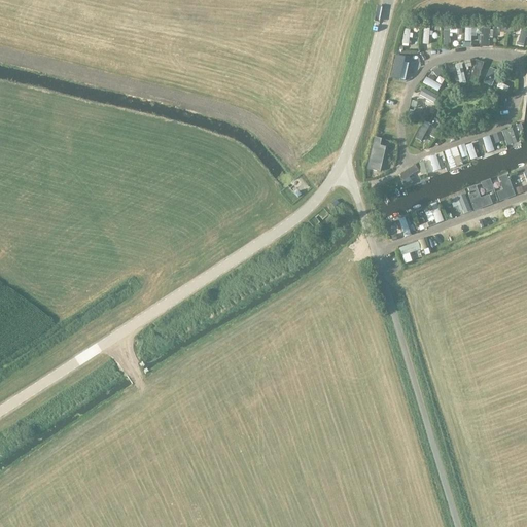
[(399,44),(407,45),(410,27),(402,26),(399,44)]
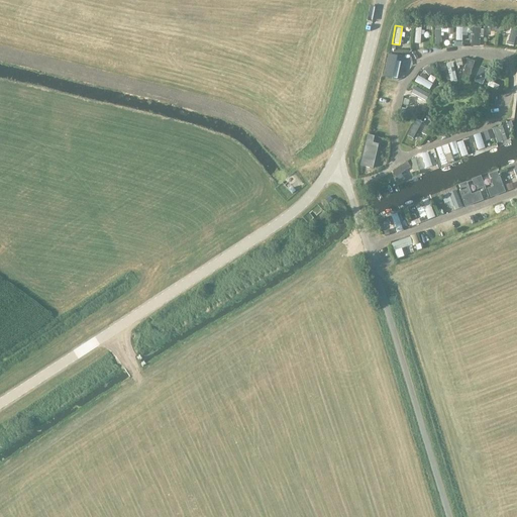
[(447,25),(433,25),(432,42),(440,42),(441,31),(446,32),(447,25)]
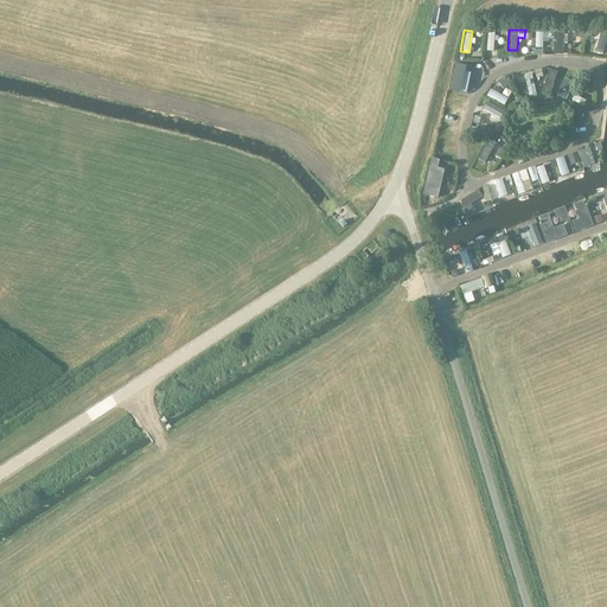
[(534,48),(543,49),(543,31),(534,31),(534,48)]
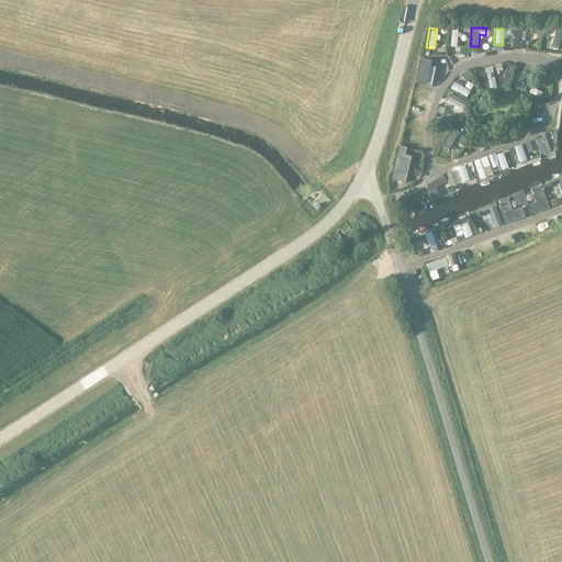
[(526,51),(523,31),(512,32),(515,52),(526,51)]
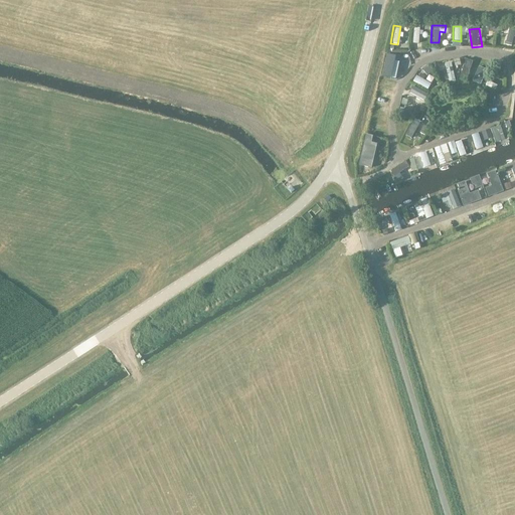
[(511,48),(514,36),(514,29),(509,28),(504,45),(511,48)]
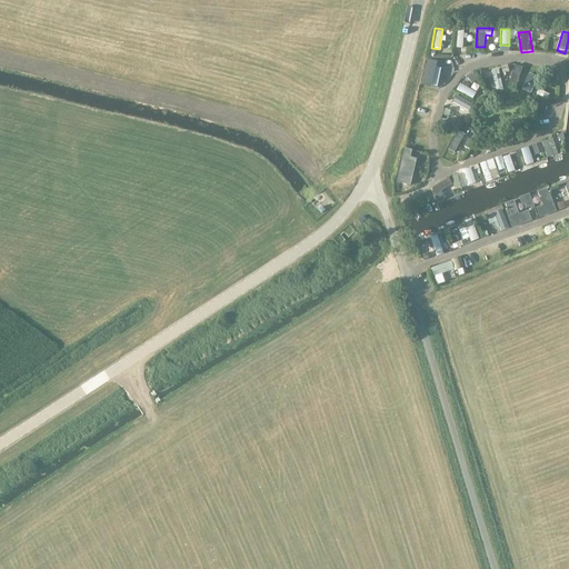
[(497,68),(490,69),(493,86),(500,85),(497,68)]
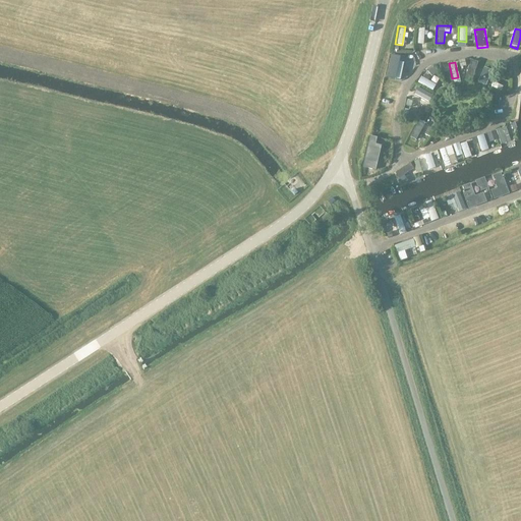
[(483,63),(480,77),(488,79),(493,65),(483,63)]
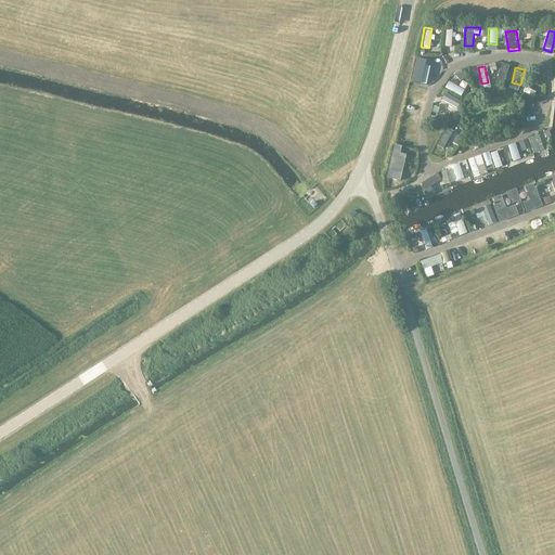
[(446,94),(441,102),(456,110),(461,103),(446,94)]
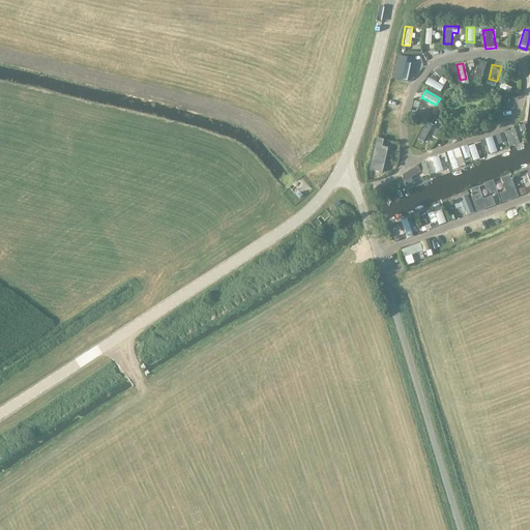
[(416,138),(423,142),(432,125),(424,121),(416,138)]
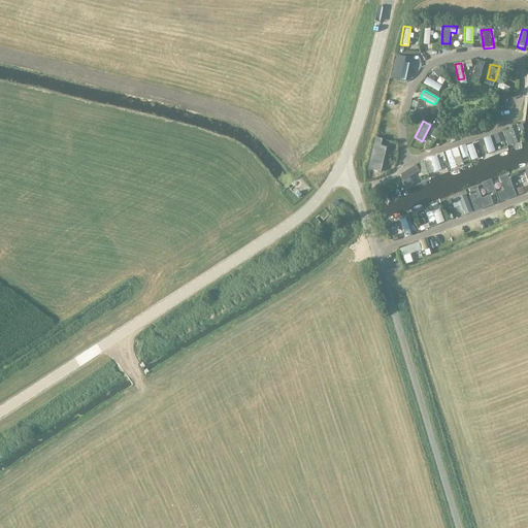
[(371,149),(388,153),(390,143),(383,141),(383,139),(374,136),(371,149)]
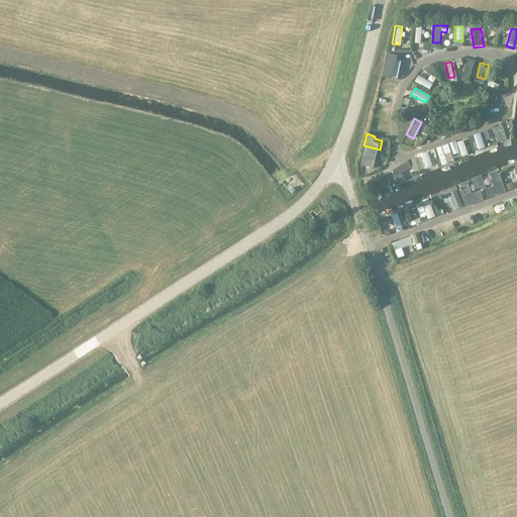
[(363,156),(365,166),(381,164),(380,152),(363,156)]
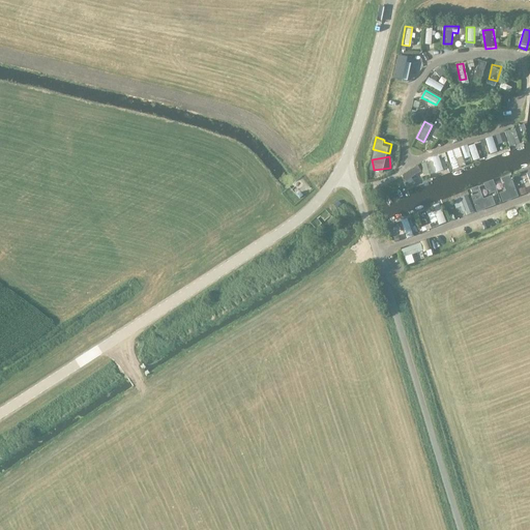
[(524,170),(509,175),(511,180),(521,176),(525,187),(529,185),(529,178),(529,176),(526,177),(524,170)]
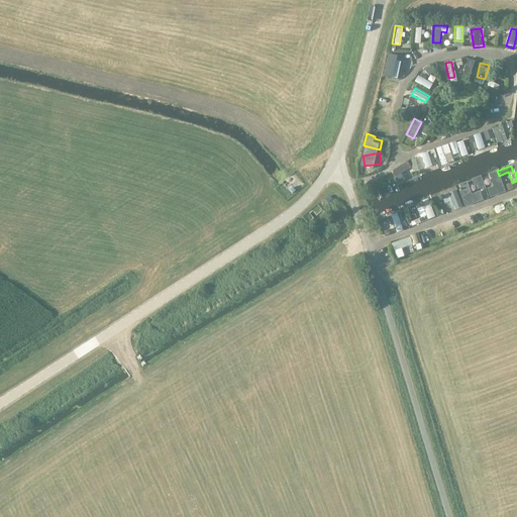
[(497,213),(504,210),(501,203),(494,205),(497,213)]
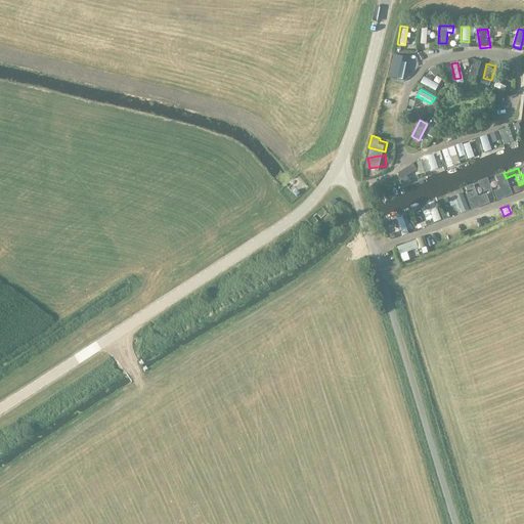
[(401,214),(395,216),(399,235),(406,234),(401,214)]
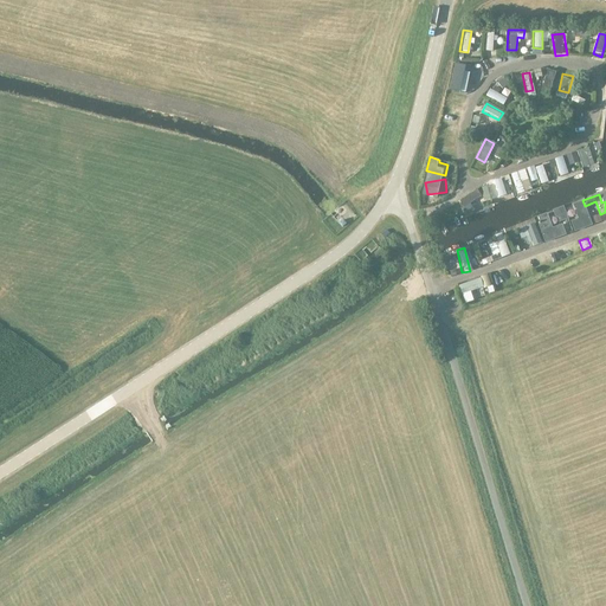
[(485,274),(458,282),(464,301),(471,298),(469,291),(484,288),(485,294),(492,291),(490,283),(488,283),(485,274)]
